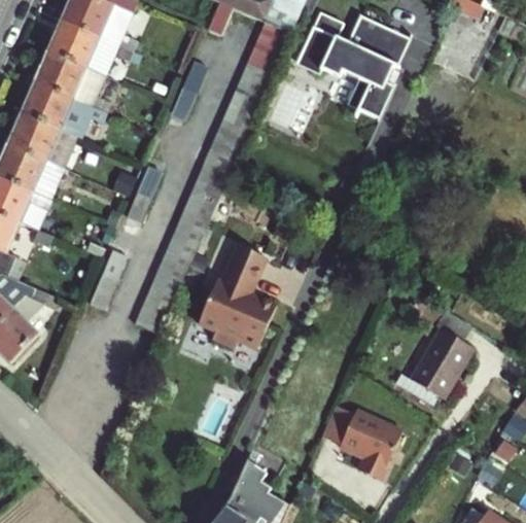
[(70,0),(63,18),(135,48),(139,38),(123,31),(135,0),(70,0)]
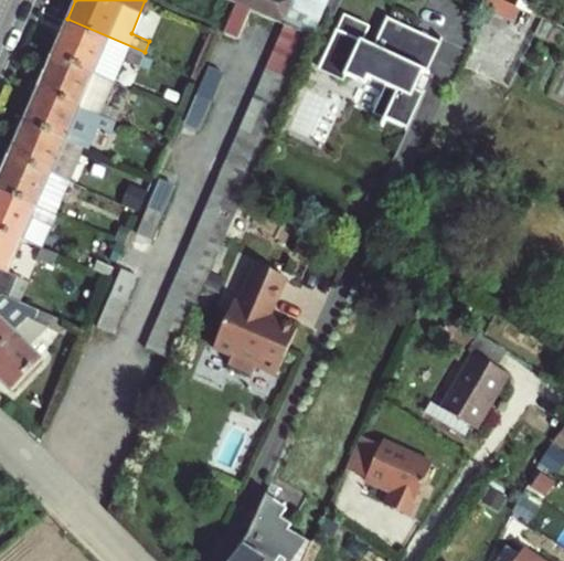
[(229,0),(236,3),(253,11),(286,25),(311,36),(326,0),(229,0)]
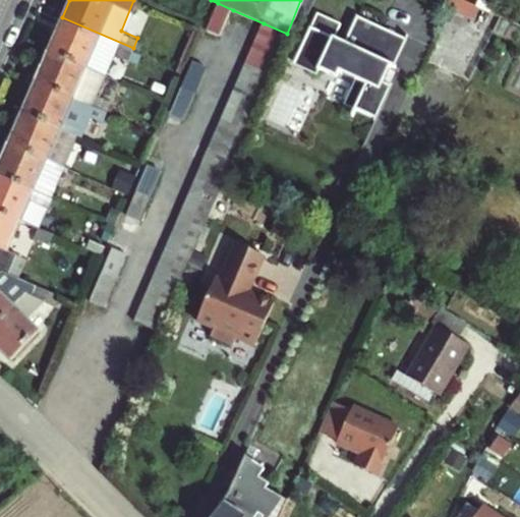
[(432,0),(432,2),(448,9),(474,22),(479,7),(462,0),(432,0)]
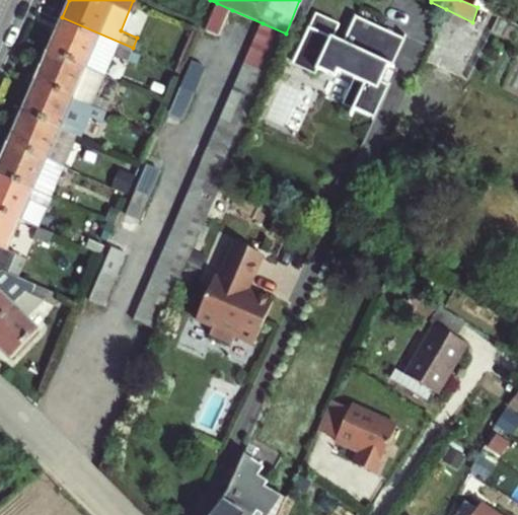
[(207,25),(206,27),(221,34),(232,10),(217,3),(207,25)]
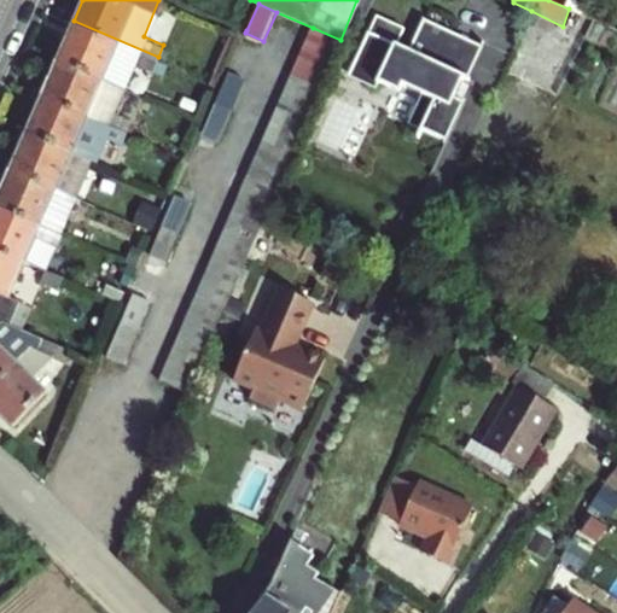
[(479,46),(421,17),(406,48),(366,29),(353,54),(378,68),(374,76),(395,87),(397,82),(421,94),(407,122),(441,139),(459,104),(449,99),(459,77),(463,80),(479,46)]
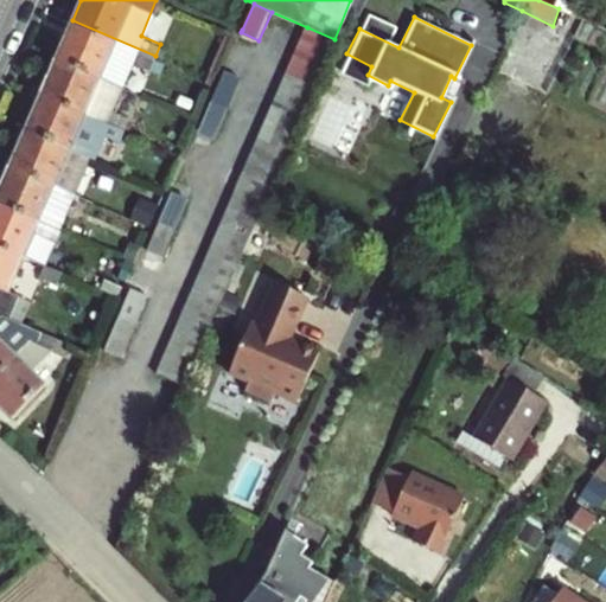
[(155,56),(72,20),(57,57),(122,84),(132,62),(150,69),(155,56)]
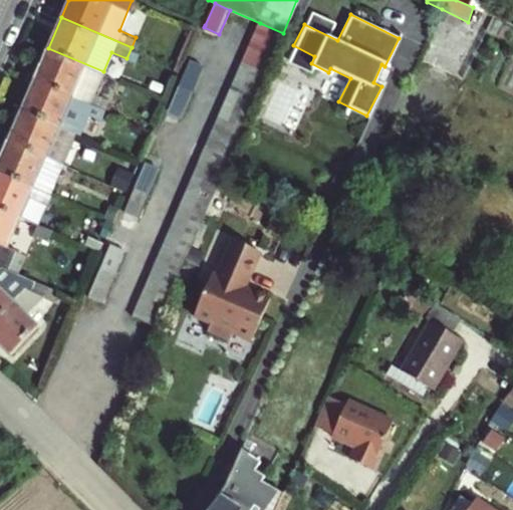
[(260,23),(255,34),(278,44),(283,33),(260,23)]
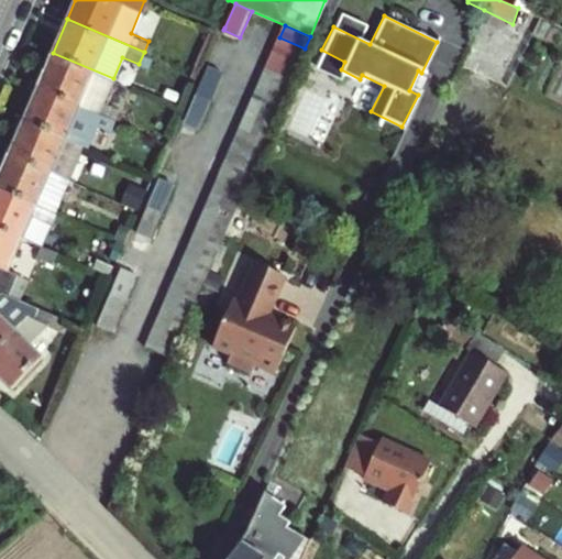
[(279,37),(274,51),(299,63),(305,48),(279,37)]
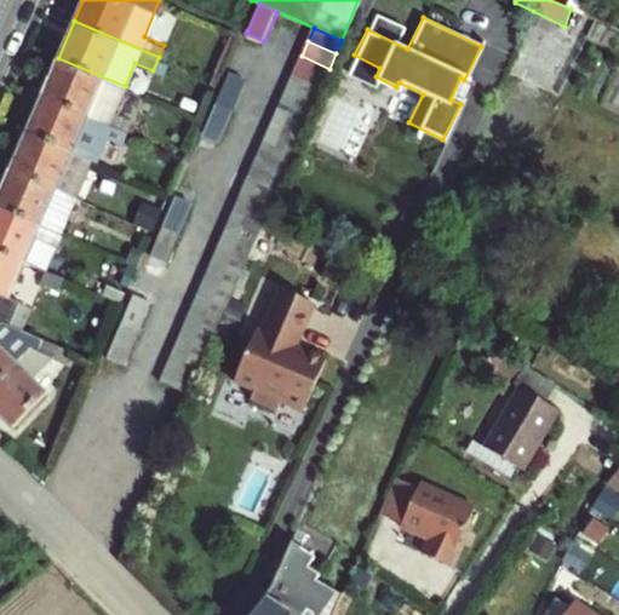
[(302,56),(294,70),(324,84),(330,69),(302,56)]
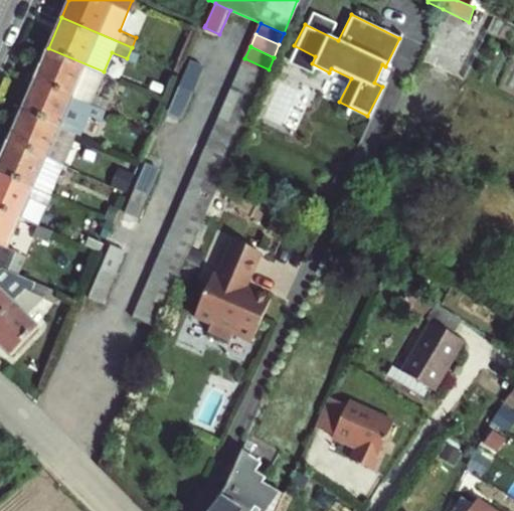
[(48,48),(34,79),(106,110),(110,100),(95,94),(104,71),(48,48)]
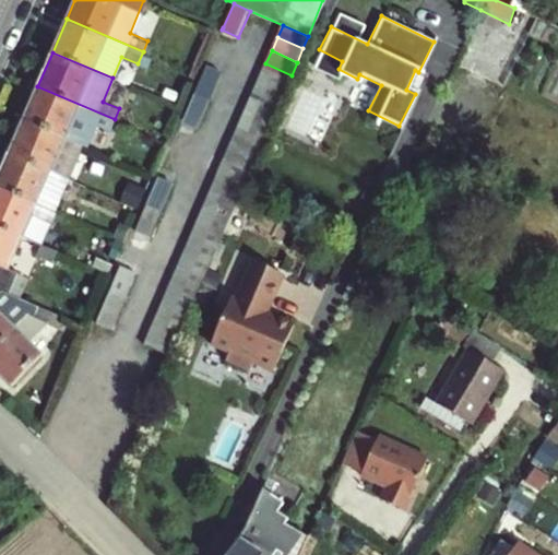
[(224,69),(208,62),(202,75),(197,90),(212,96),(224,69)]
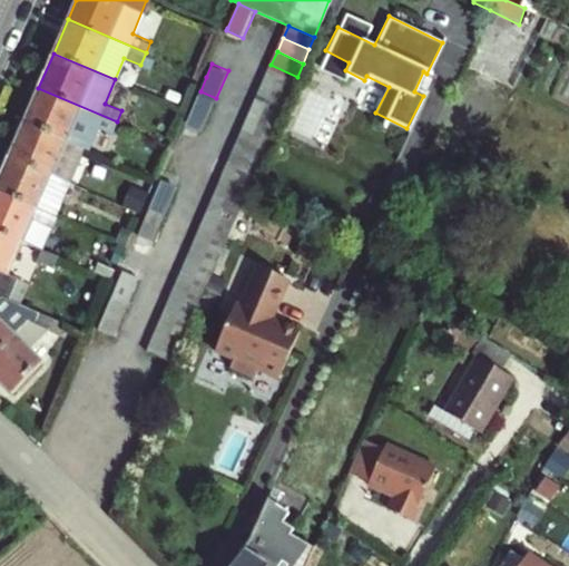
[(271,65),(265,78),(291,89),(294,83),(297,77),(271,65)]
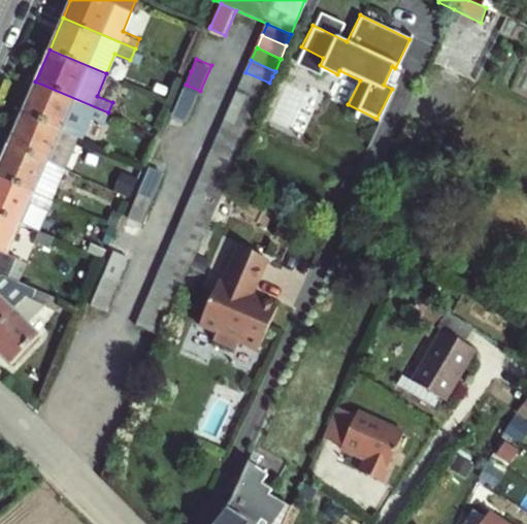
[(269,83),(245,72),(240,85),(264,95),(269,83)]
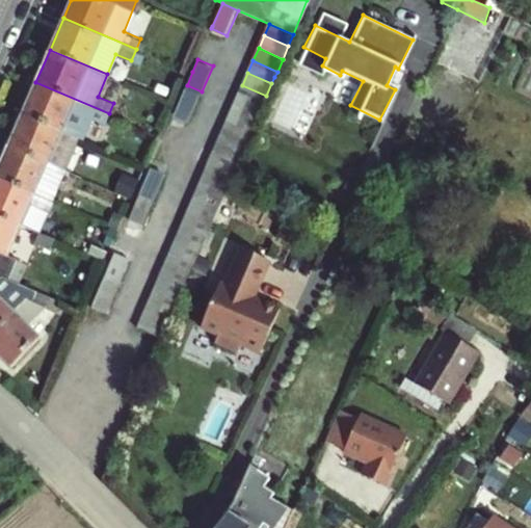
[(109,113),(35,82),(22,114),(77,137),(81,138),(89,119),(104,125),(109,113)]
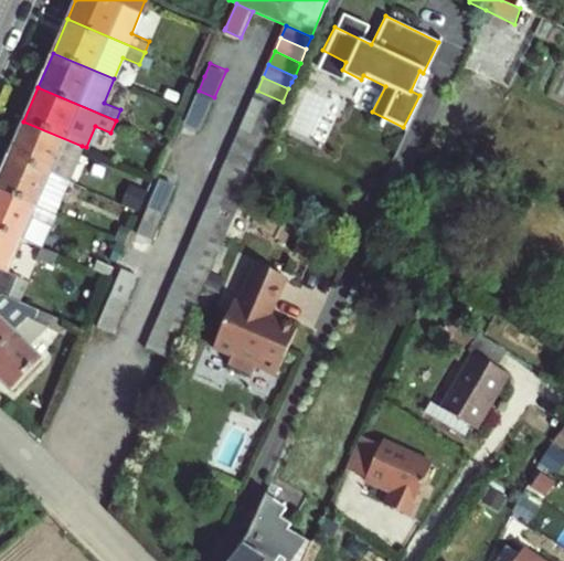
[(203,124),(214,97),(199,91),(192,105),(190,110),(187,116),(203,124)]
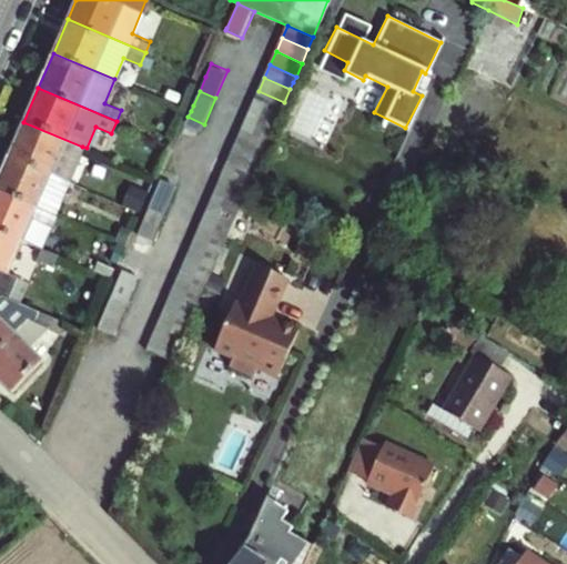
[(259,91),(252,104),(279,117),(284,102),(259,91)]
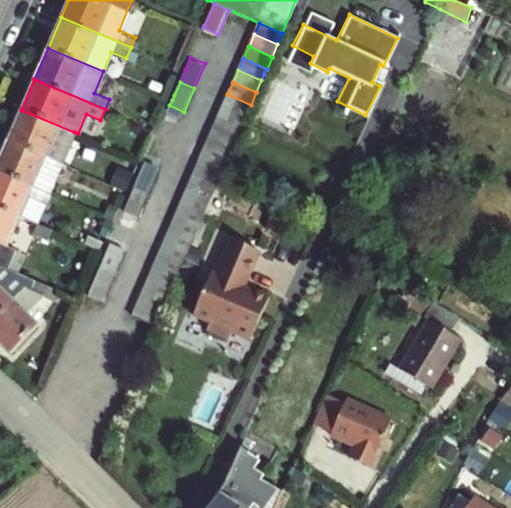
[(227,94),(222,107),(245,117),(251,105),(227,94)]
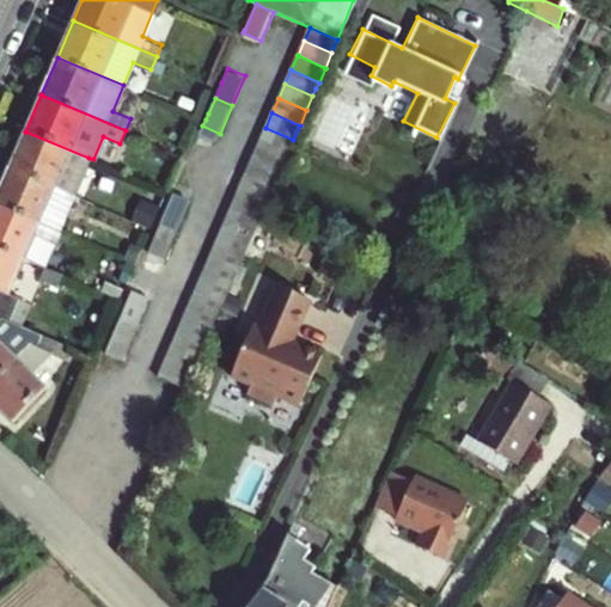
[(266,128),(260,141),(287,154),(293,140),(266,128)]
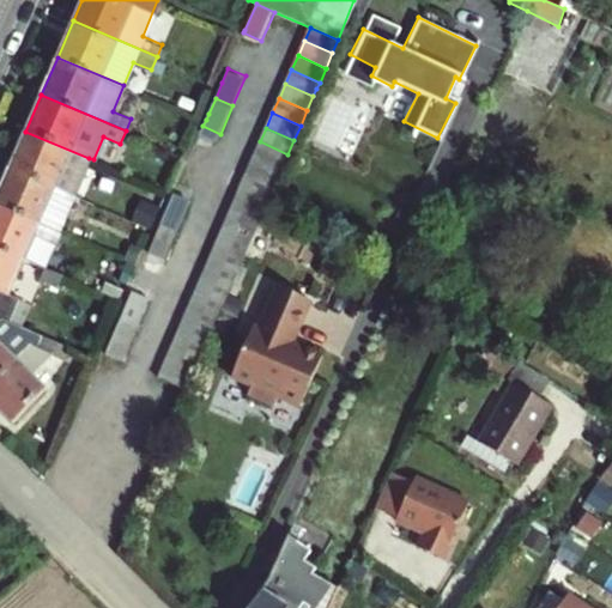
[(25,132),(8,169),(78,198),(94,159),(89,158),(25,132)]
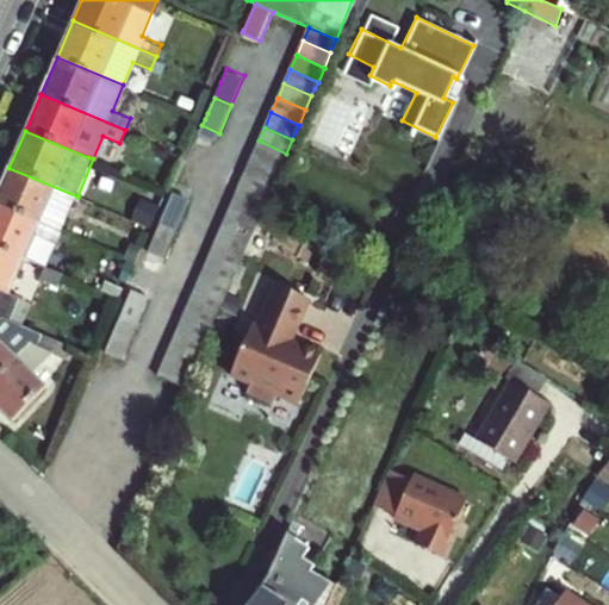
[(286,154),(259,141),(252,154),(280,167),(286,154)]
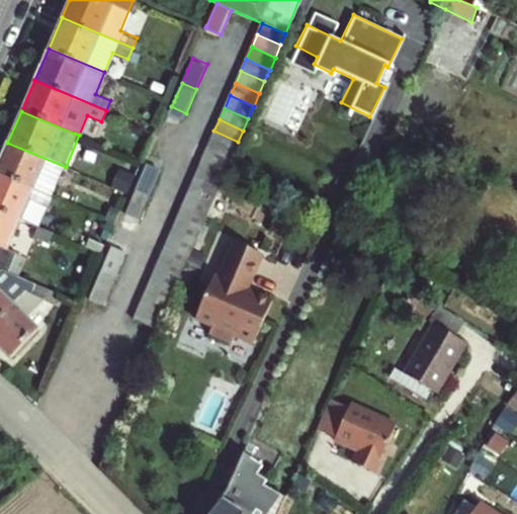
[(213,131),(208,144),(233,155),(238,142),(213,131)]
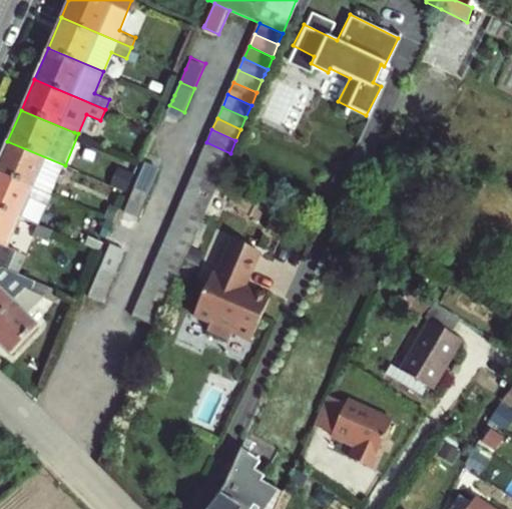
[(65,165),(7,141),(0,157),(0,174),(52,196),(65,165)]
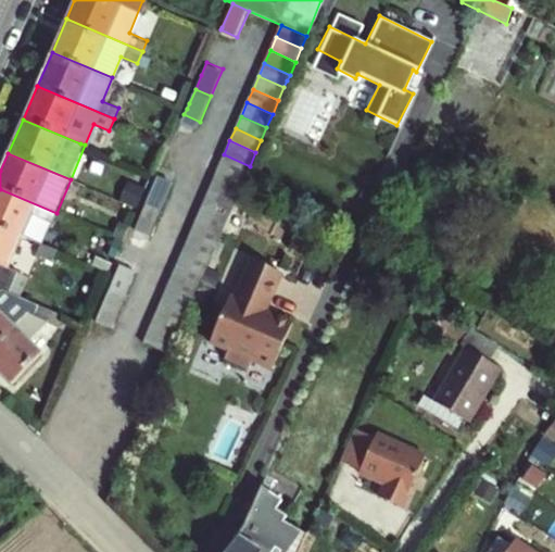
[(224,154),(218,167),(244,178),(250,166),(224,154)]
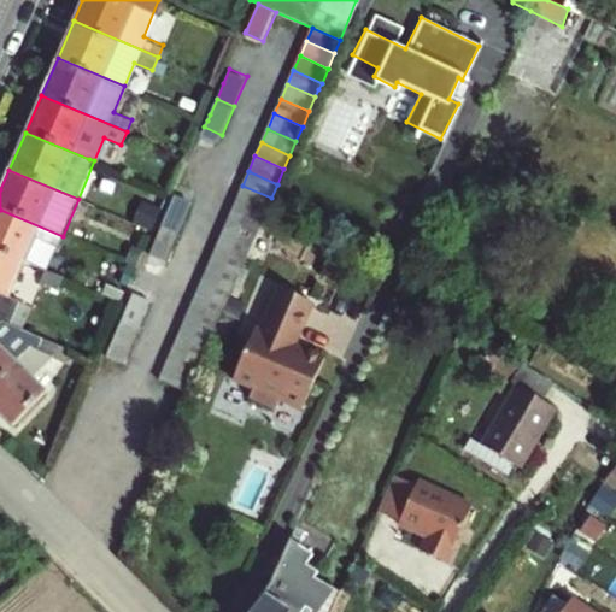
[(271,198),(242,186),(235,200),(264,213),(271,198)]
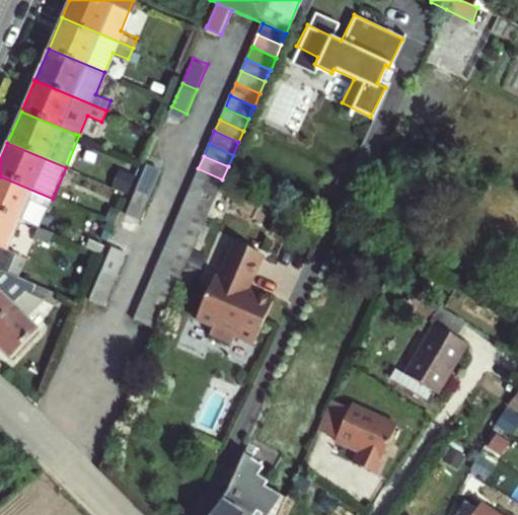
[(163,168),(147,161),(146,164),(139,177),(136,187),(152,194),(163,168)]
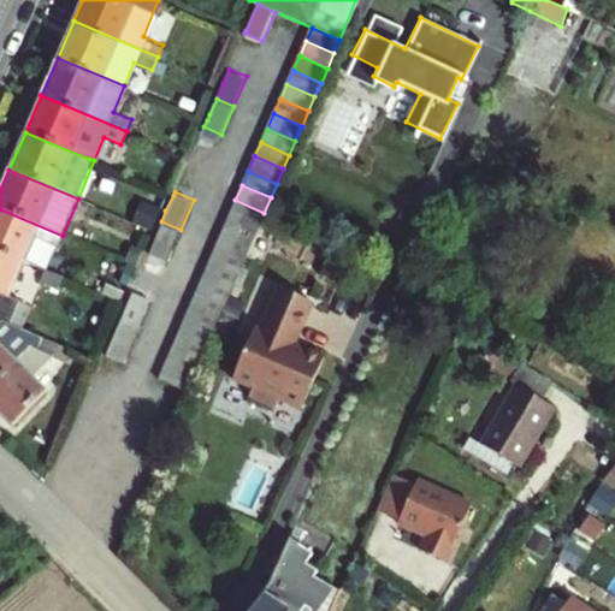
[(231,208),(229,214),(258,227),(264,213),(235,200),(231,208)]
